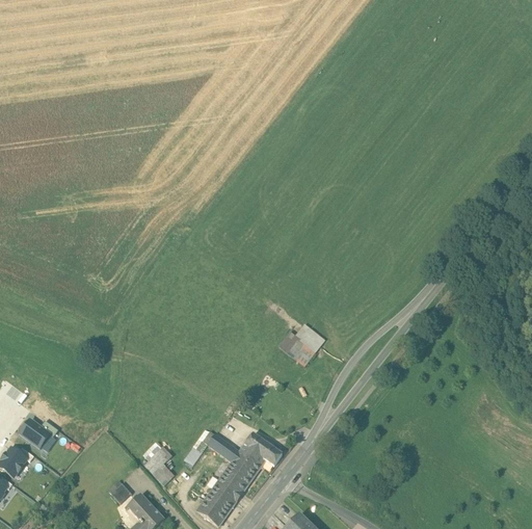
[(293,347),(309,359),(324,339),(309,326),(293,347)]
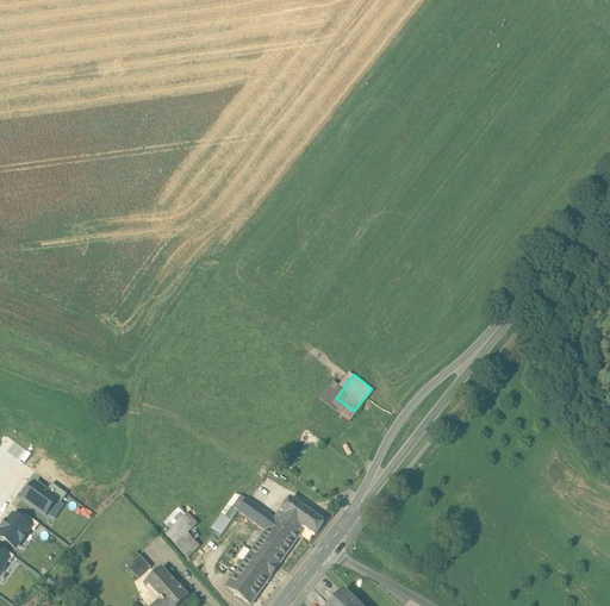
[(35,480),(23,497),(45,512),(57,498),(61,500),(67,493),(51,481),(47,488),(35,480)]
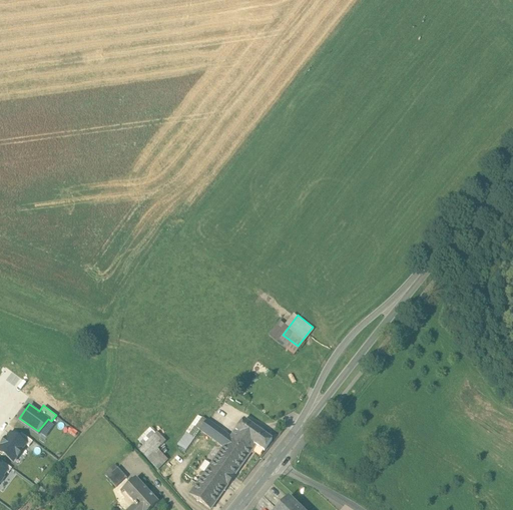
[(230,435),(207,418),(200,428),(223,445),(230,435)]
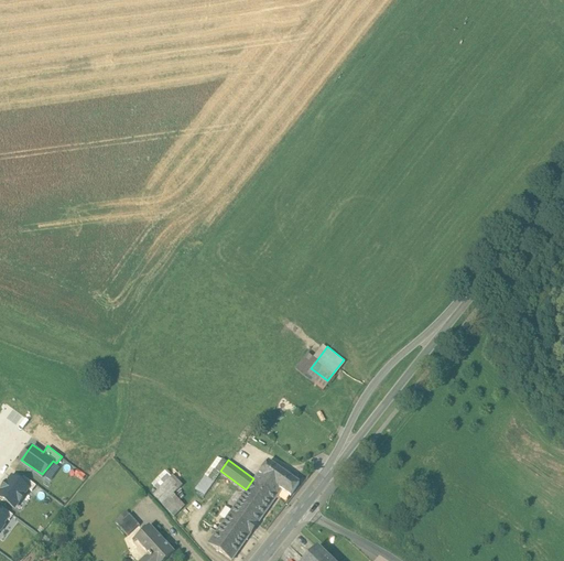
[(299,481),(269,460),(259,471),(281,487),(291,494),(299,481)]
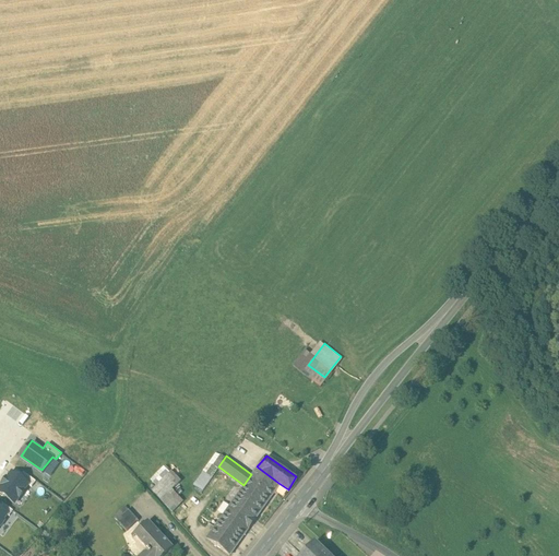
[(278,483),(257,466),(251,474),(274,489),(278,483)]
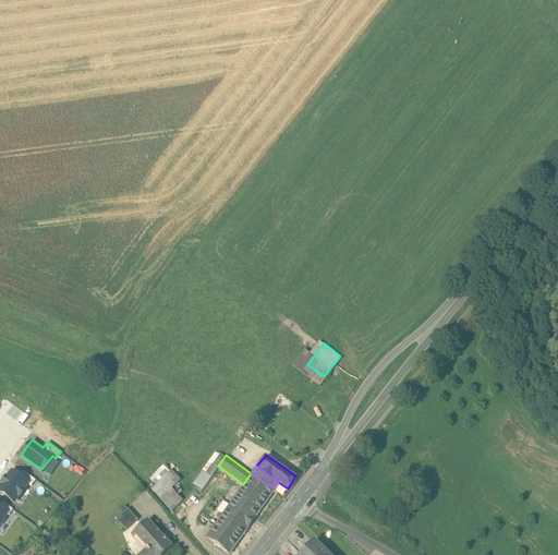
[(3,482),(0,485),(0,490),(14,499),(28,481),(32,483),(36,478),(23,469),(19,474),(12,470),(8,477),(5,475),(2,481),(3,482)]
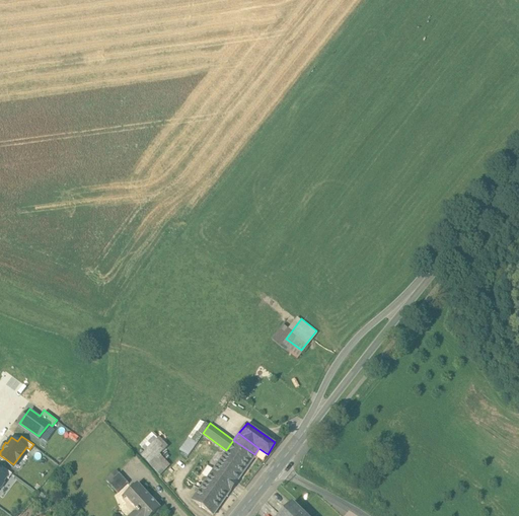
[(149,460),(157,453),(163,448),(155,439),(141,452),(149,460)]
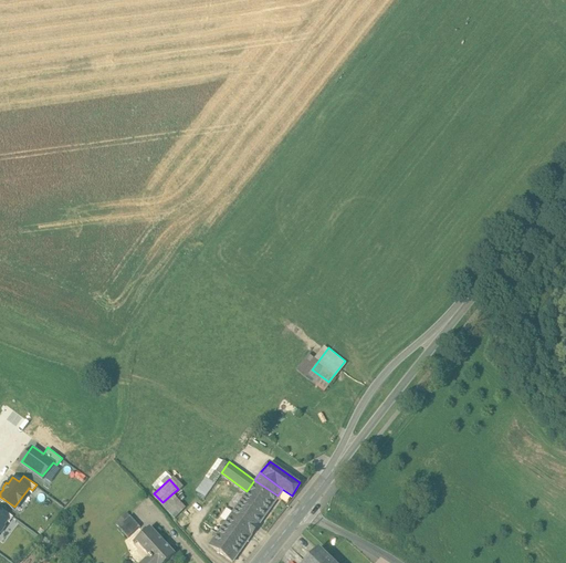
[(247,491),(210,543),(232,560),(278,496),(254,480),(247,491)]
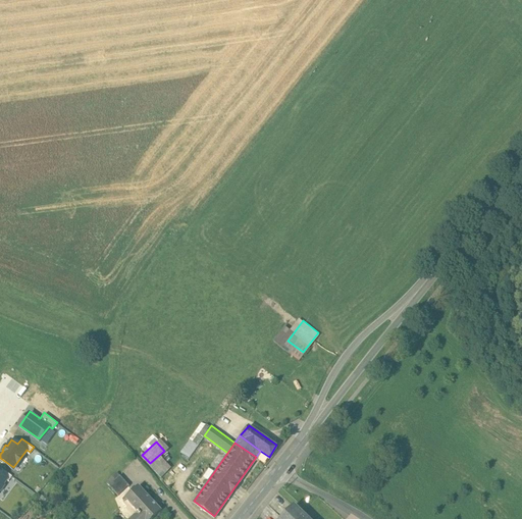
[(158,456),(150,463),(160,475),(168,468),(158,456)]
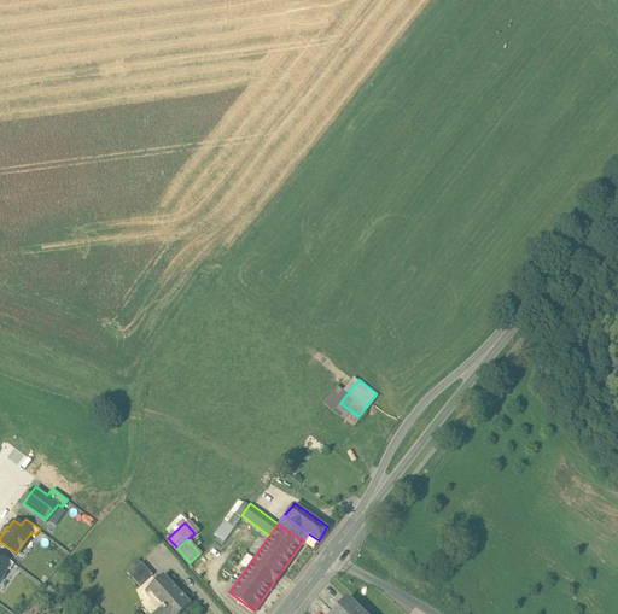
[(0,574),(7,565),(10,567),(15,561),(3,553),(0,556),(0,574)]
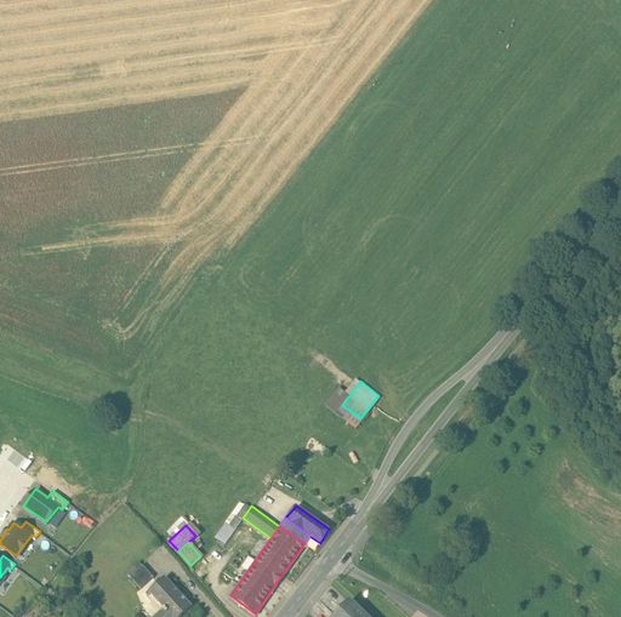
[(142,563),(130,575),(141,587),(153,575),(142,563)]
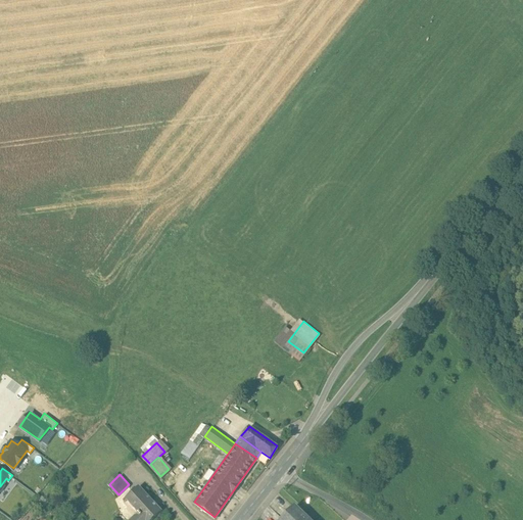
[(149,519),(161,510),(139,484),(123,499),(128,504),(129,503),(139,513),(132,519),(130,518),(129,519),(130,519),(149,519)]
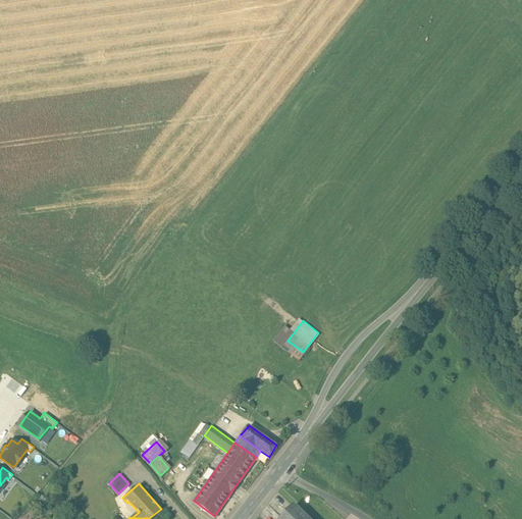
[(303,514),(294,505),(279,518),(308,518),(307,517),(305,518),(304,518),(301,516),(303,514)]
